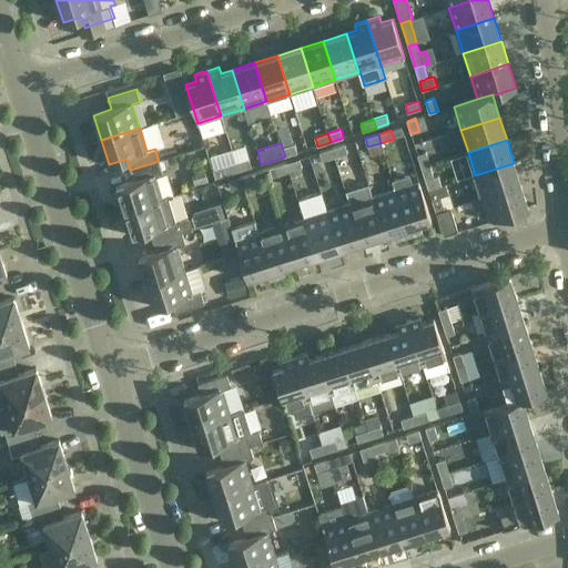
[(295,143),(282,148),(285,156),(297,152),(295,143)]
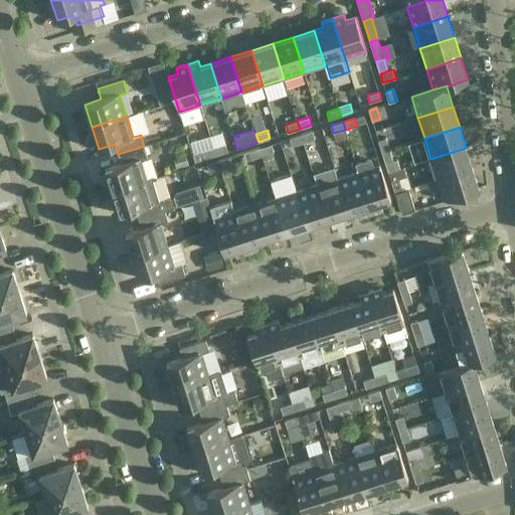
[(313,131),(302,135),(304,143),(316,139),(313,131)]
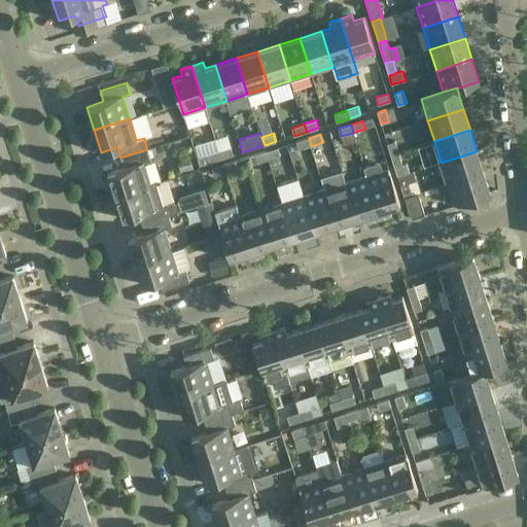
[(311,146),(309,138),(296,141),(299,149),(311,146)]
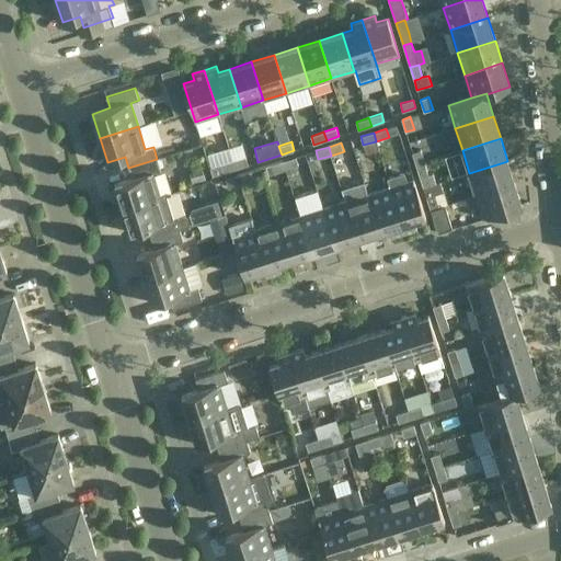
[(412,153),(416,165),(425,163),(421,150),(412,153)]
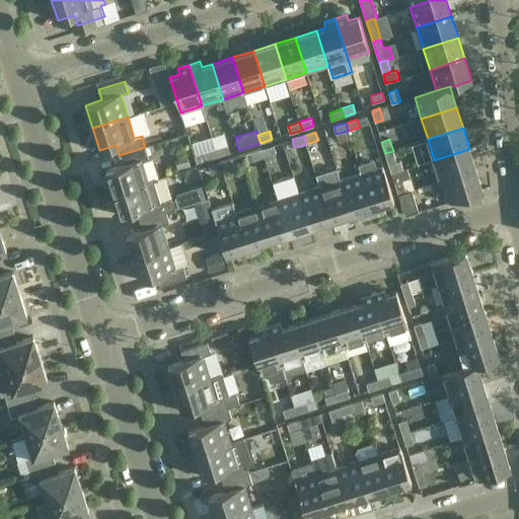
[(218,156),(216,148),(213,141),(198,146),(200,153),(204,152),(207,160),(218,156)]
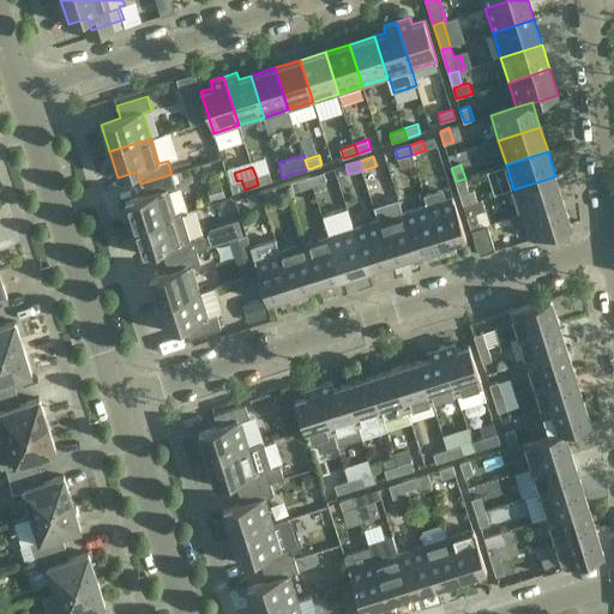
[(269,172),(256,175),(258,185),(272,180),(269,172)]
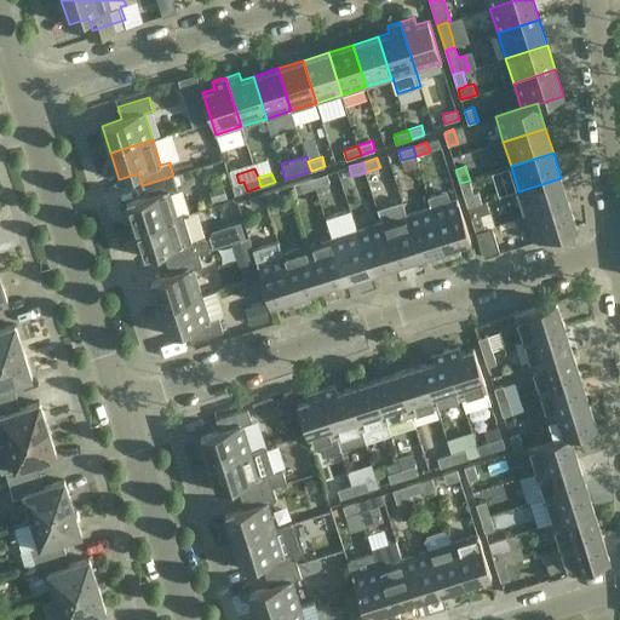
[(327,173),(313,178),(316,188),(329,183),(327,173)]
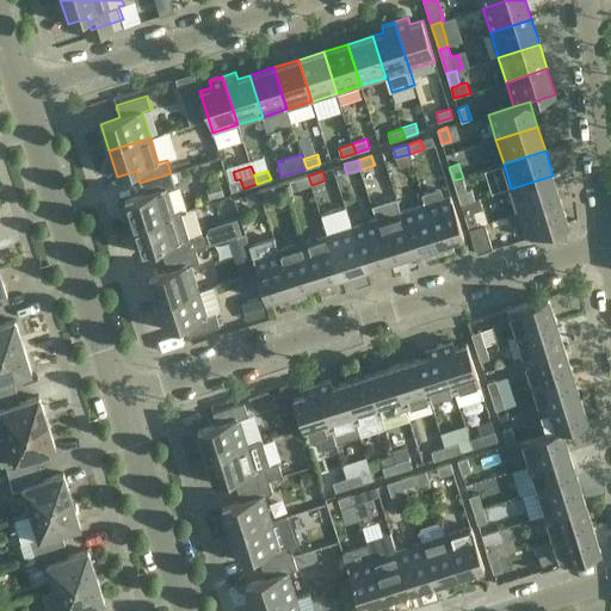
[(124,201),(133,227),(174,214),(166,189),(176,186),(171,173),(140,183),(143,195),(124,201)]
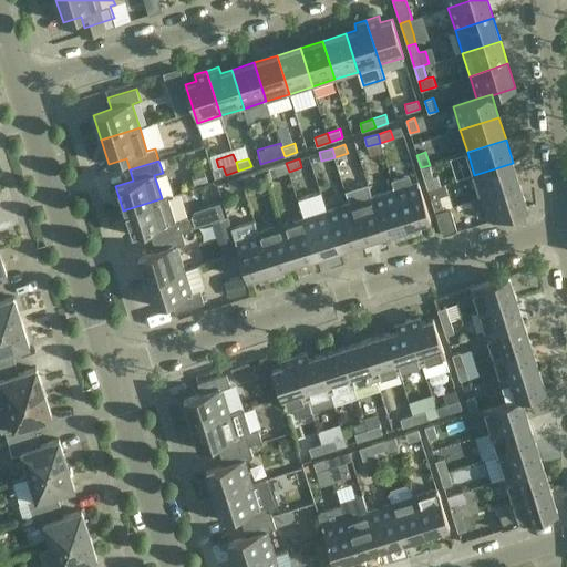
[(289,172),(286,163),(274,166),(276,175),(289,172)]
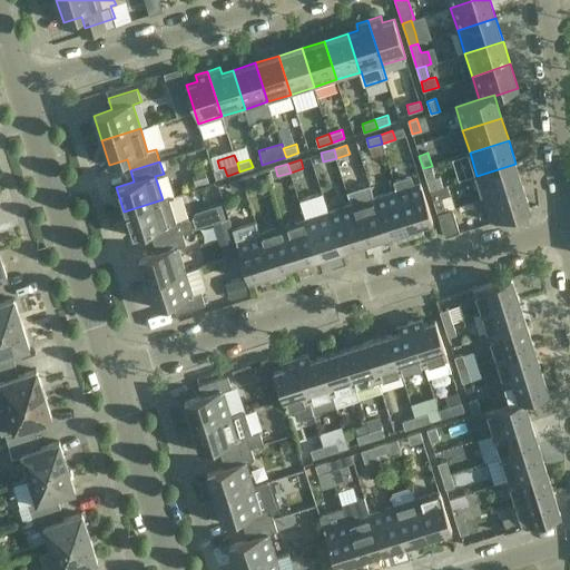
[(477,176),(484,198),(523,186),(516,164),(477,176)]
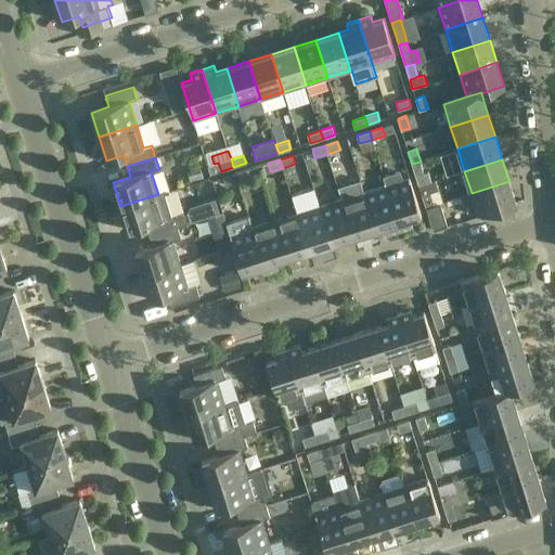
[(412,164),(418,185),(431,181),(428,172),(424,173),(421,162),(412,164)]
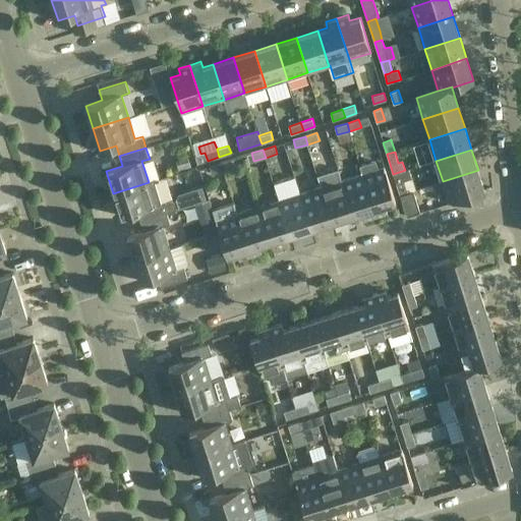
[(233,159),(221,163),(224,171),(235,167),(233,159)]
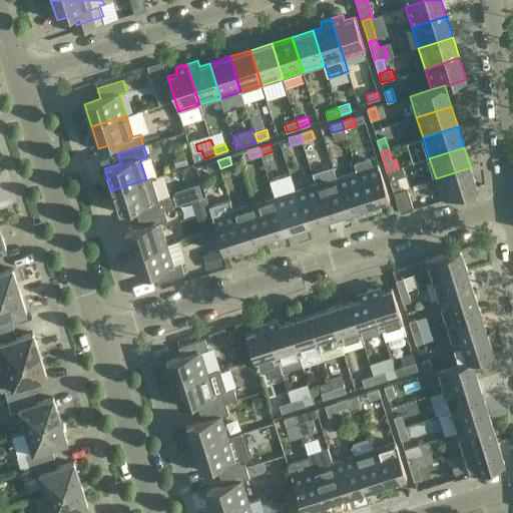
[(355,163),(358,171),(370,211),(381,208),(380,202),(390,199),(379,164),(371,166),(369,159),(355,163)]
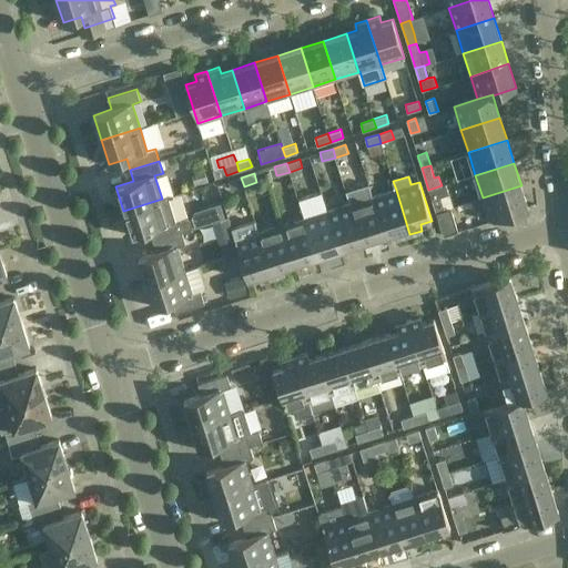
[(244,186),(241,178),(229,181),(231,190),(244,186)]
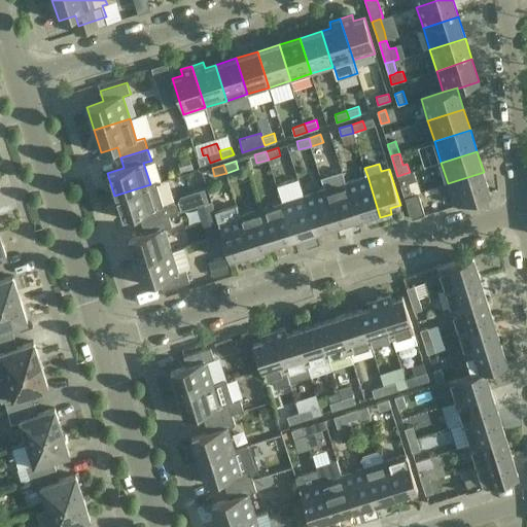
[(397,176),(405,198),(413,195),(409,183),(417,181),(414,171),(397,176)]
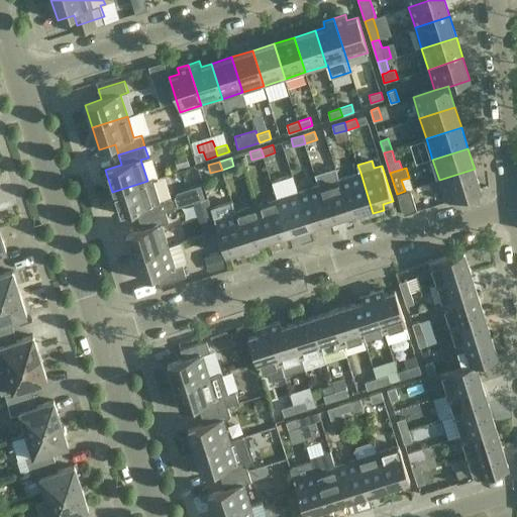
[(475,169),(439,180),(445,202),(481,191),(475,169)]
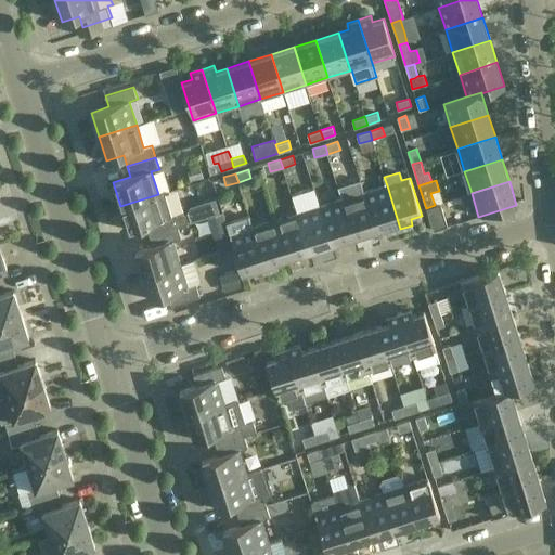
[(387,185),(364,192),(376,230),(386,227),(388,233),(400,229),(387,185)]
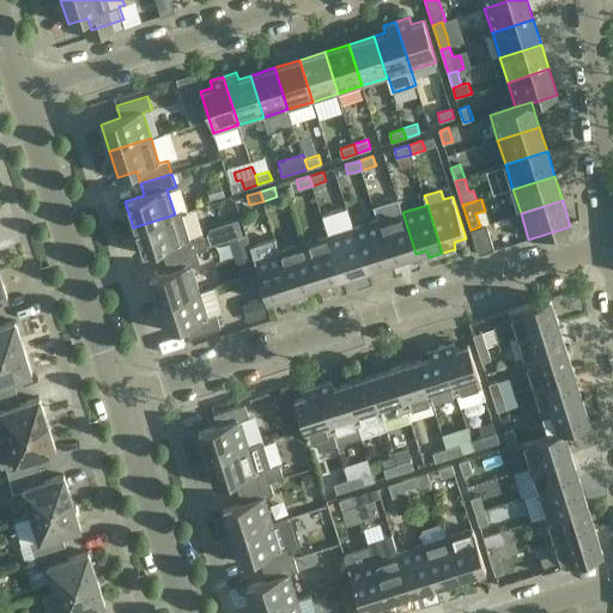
[(188,211),(175,214),(133,228),(141,255),(161,248),(164,260),(196,250),(208,246),(205,231),(195,234),(188,211)]
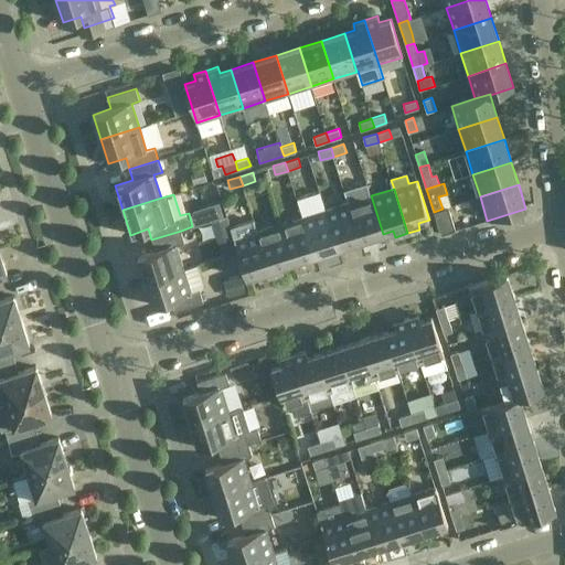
[(371,195),(348,203),(360,241),(383,234),(371,195)]
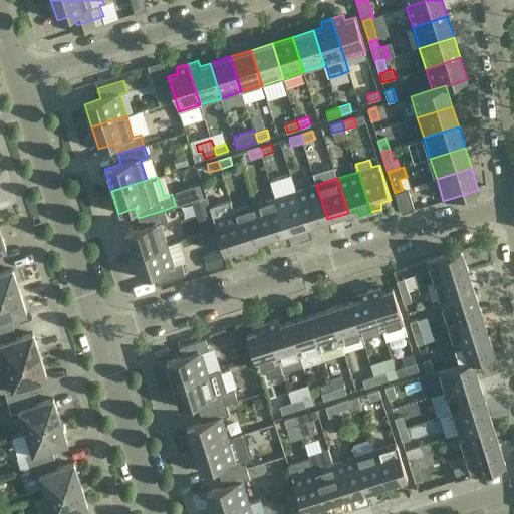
[(316,185),(296,191),(307,226),(327,219),(316,185)]
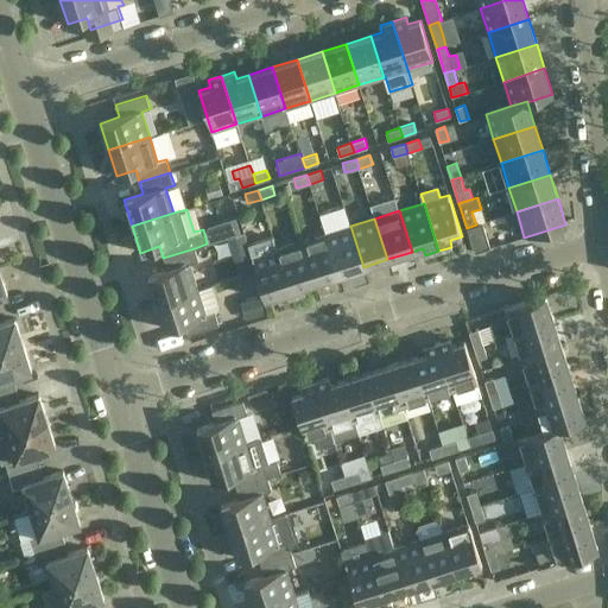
[(476,225),(467,228),(474,253),(491,248),(482,223),(476,225)]
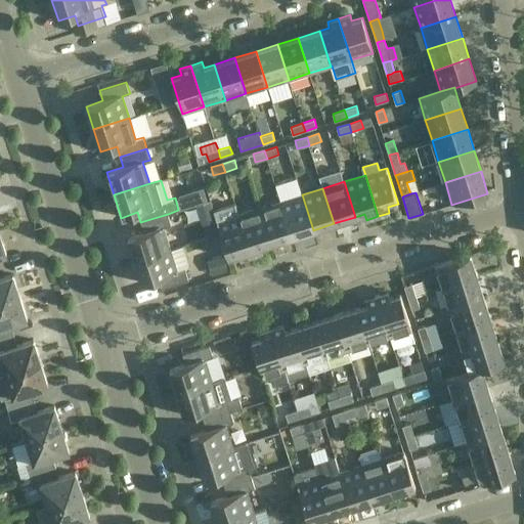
[(302,194),(280,202),(292,237),(313,230),(302,194)]
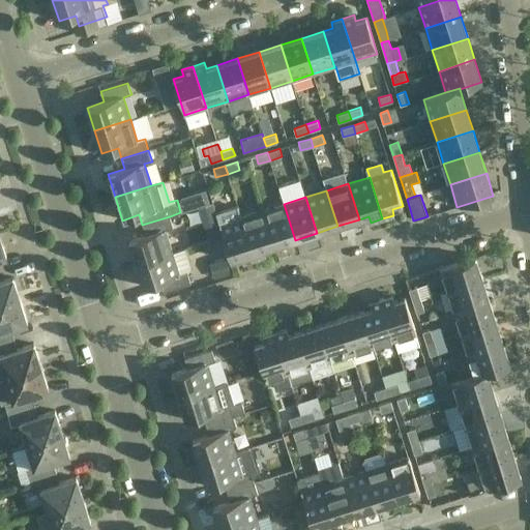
[(284,204),(263,210),(274,246),(295,240),(284,204)]
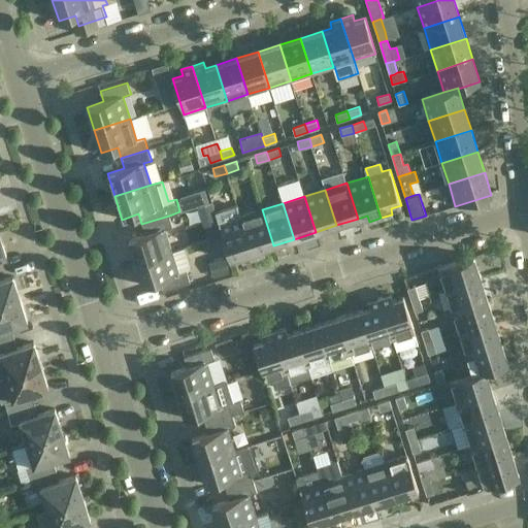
[(254,258),(240,217),(237,207),(216,213),(230,259),(240,256),(242,262),(254,258)]
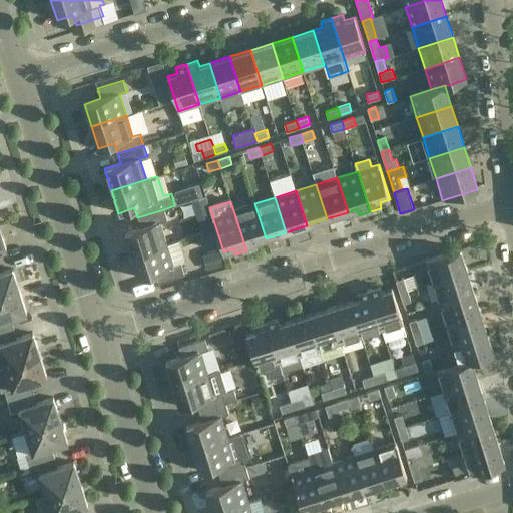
[(254,203),(233,210),(246,250),(258,247),(255,241),(266,238),(254,203)]
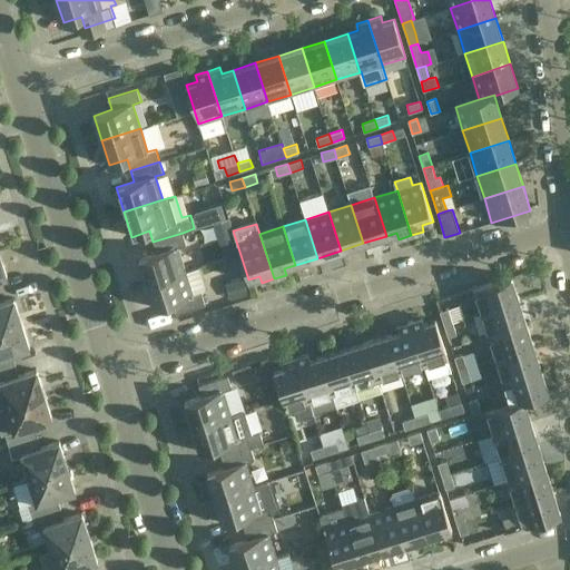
[(138,258),(147,284),(185,272),(178,247),(186,245),(183,233),(153,242),(157,253),(138,258)]
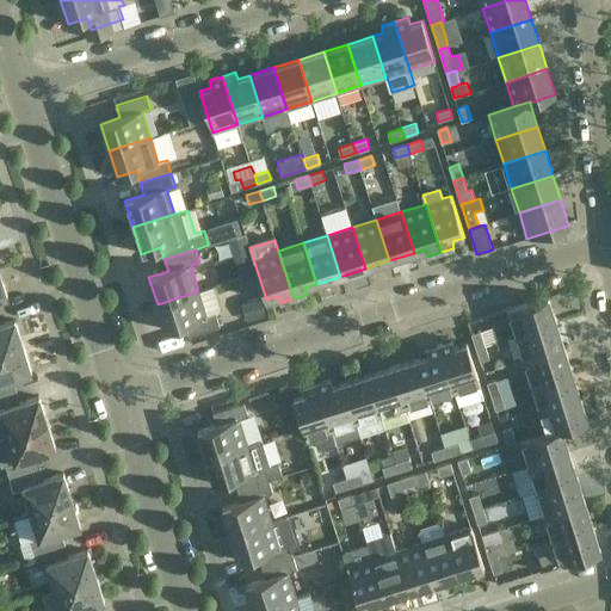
[(198,291),(158,304),(166,331),(185,325),(189,337),(220,326),(216,313),(207,316),(198,291)]
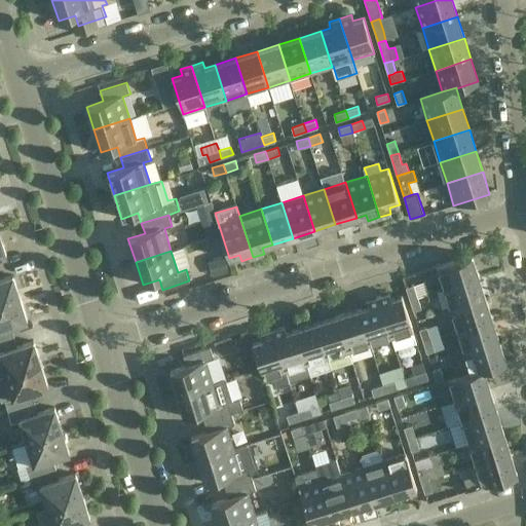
[(437,267),(443,289),(479,277),(472,256),(437,267)]
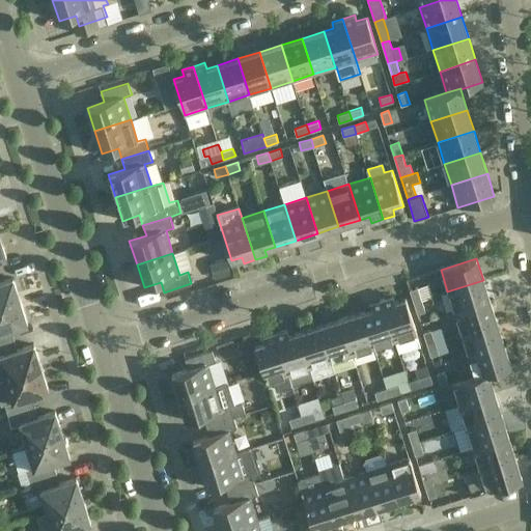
[(0,307),(21,301),(12,278),(0,281),(0,307)]
